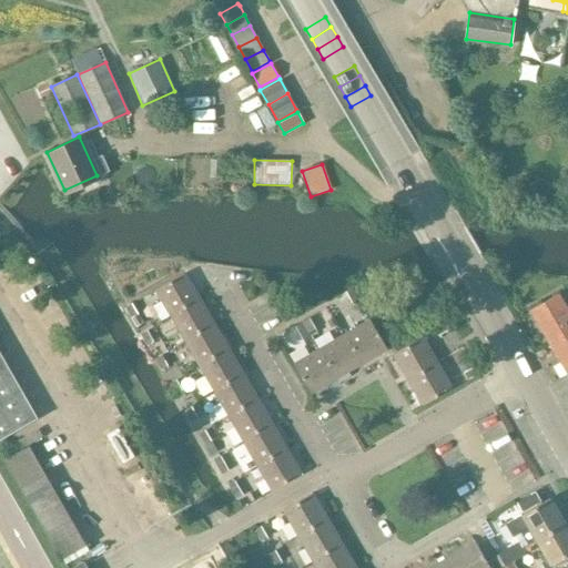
[(155,290),(170,315),(199,298),(188,279),(184,273),(155,290)]
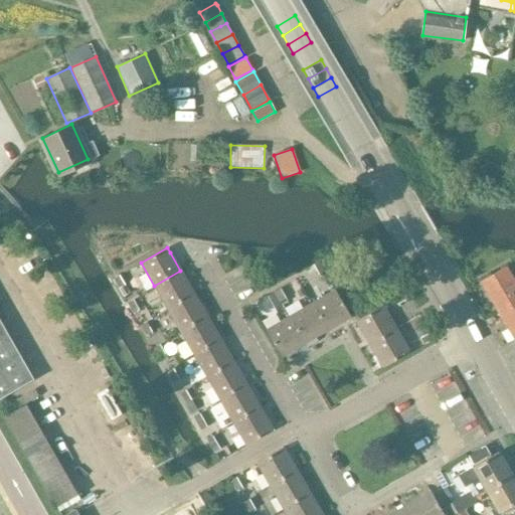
[(313,266),(318,276),(324,273),(319,262),(313,266)]
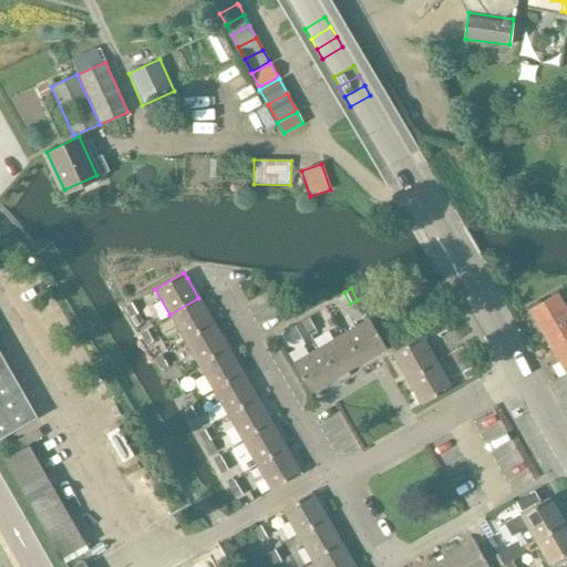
[(528,309),(547,341),(566,329),(566,310),(557,294),(528,309)]
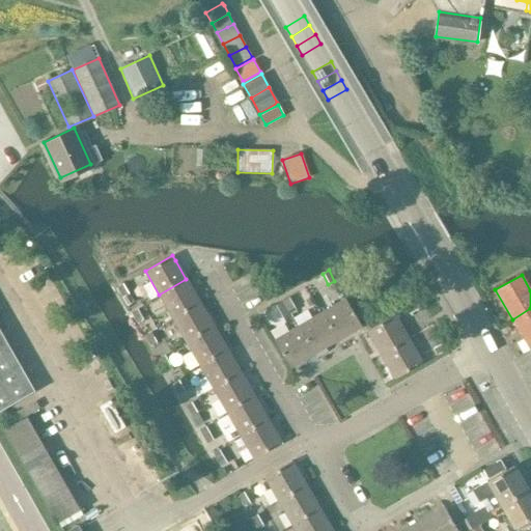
[(159,295),(172,318),(199,302),(186,279),(159,295)]
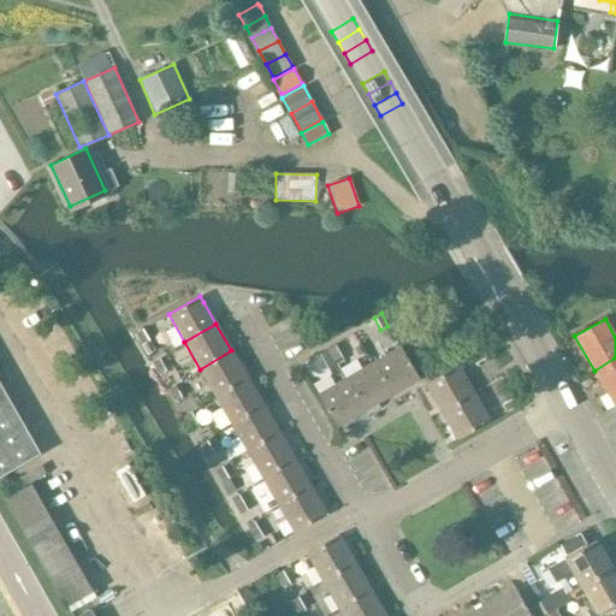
[(143,330),(136,335),(136,336),(142,345),(149,342),(148,339),(143,330)]
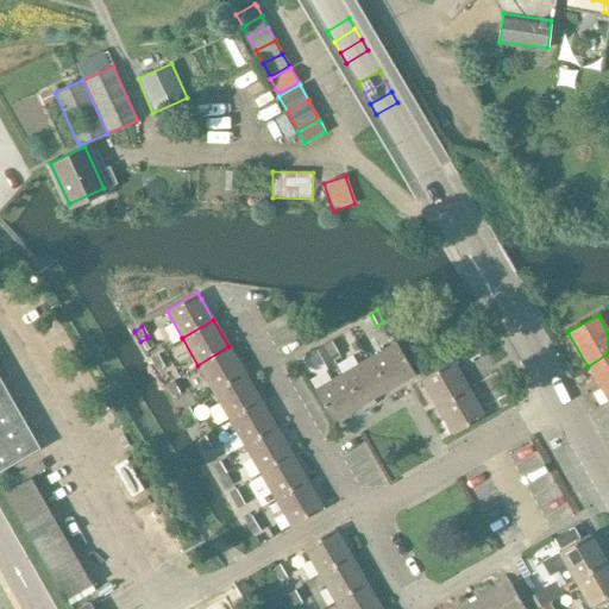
[(148,338),(140,341),(146,351),(150,349),(154,346),(148,338)]
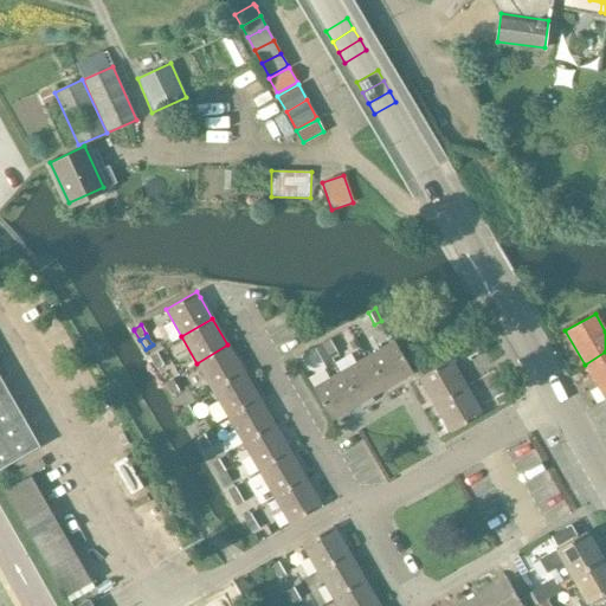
[(329,340),(322,345),(330,359),(331,359),(337,354),(329,340)]
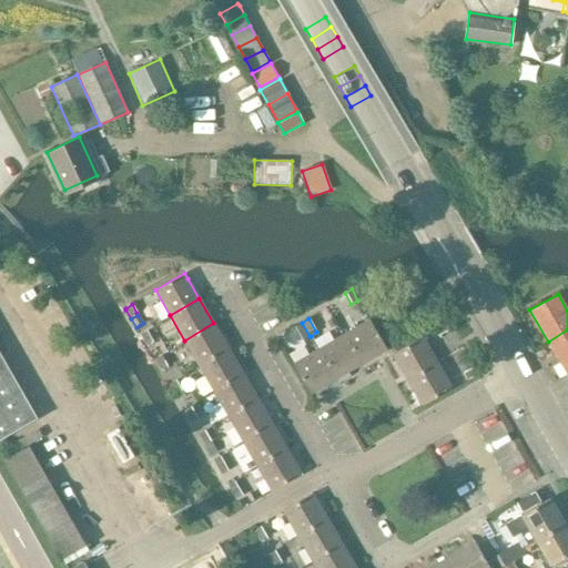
[(368,321),(343,335),(361,365),(386,350),(385,350),(368,321)]
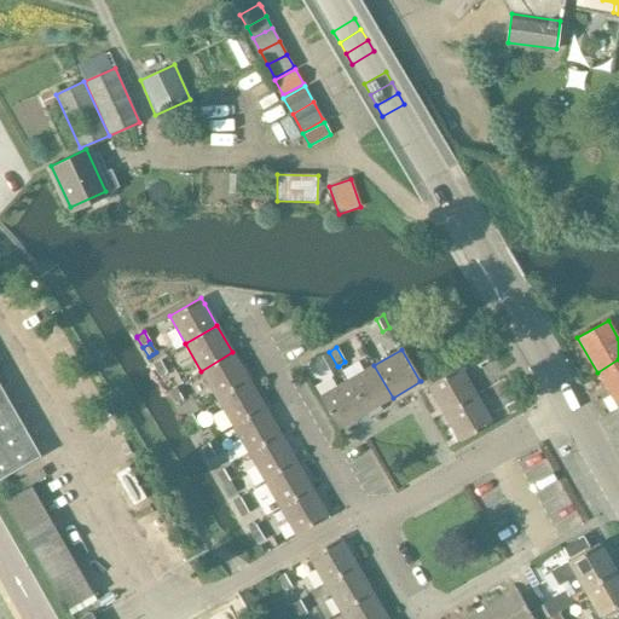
[(492,357),(490,352),(489,350),(473,359),(478,366),(492,357)]
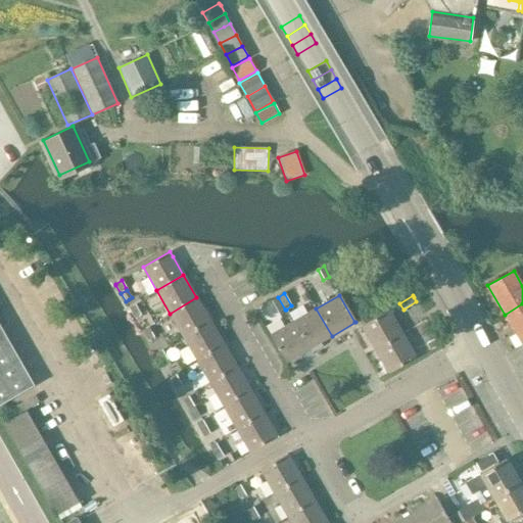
[(170,314),(183,336),(210,321),(196,297),(170,314)]
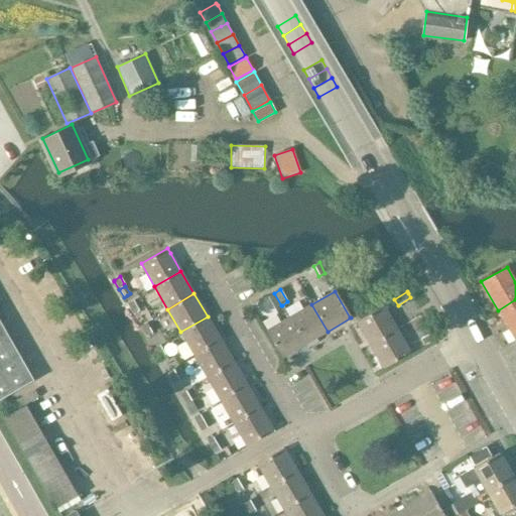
[(274,293),(267,297),(275,309),(277,314),(280,312),(282,315),(286,312),(282,305),(281,305),(274,293)]
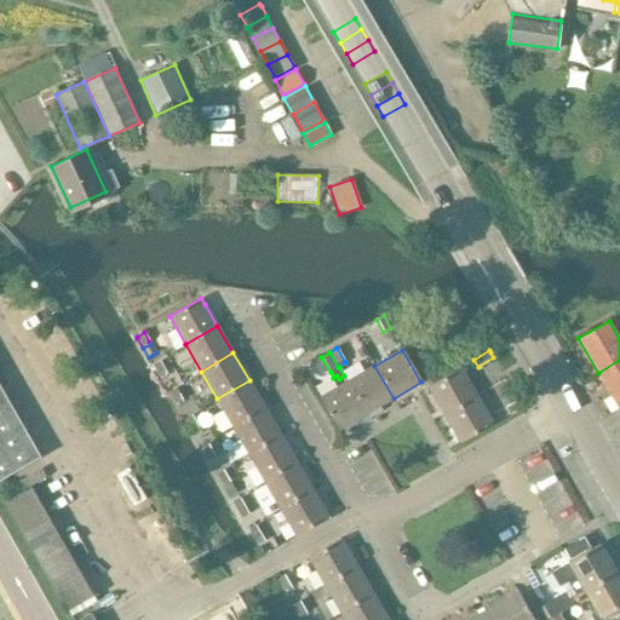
[(619,360),(598,373),(619,409),(619,408),(619,360)]
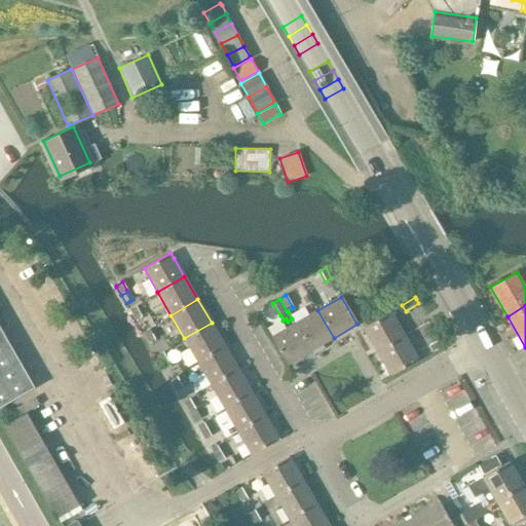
[(129,309),(135,320),(142,316),(136,306),(134,307),(129,309)]
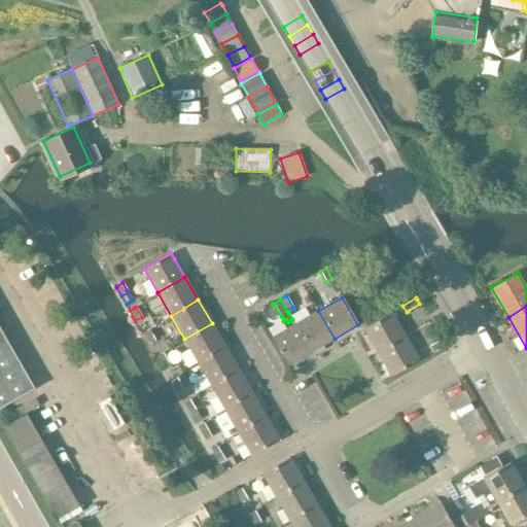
[(318,311),(294,324),(311,352),(335,339),(318,311)]
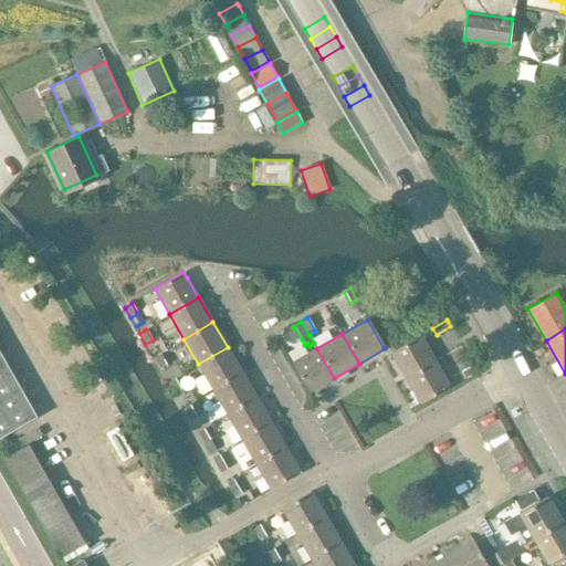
[(391,353),(406,378),(436,362),(420,335),(391,353)]
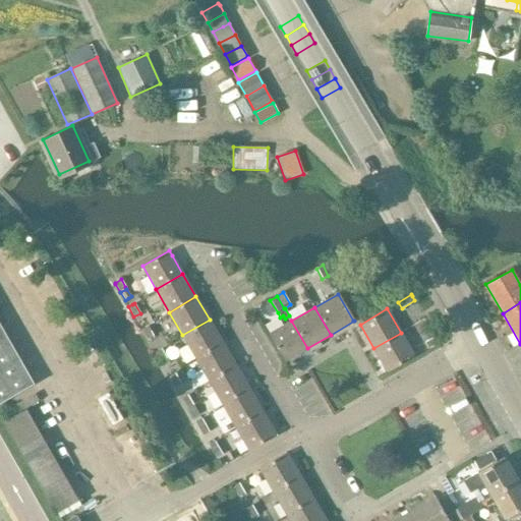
[(182,335),(195,358),(222,343),(223,343),(210,320),(182,335)]
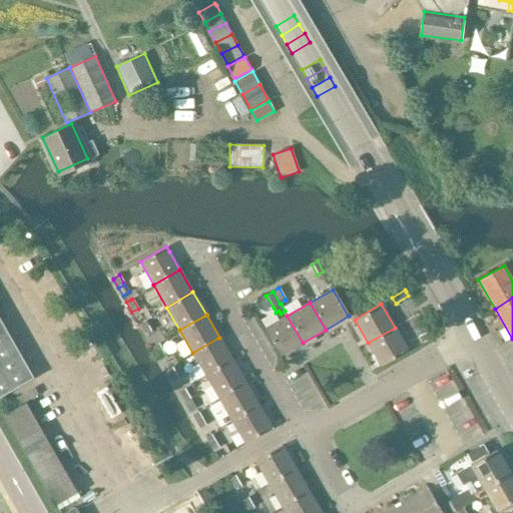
[(303,343),(287,316),(265,330),(280,356),(303,343)]
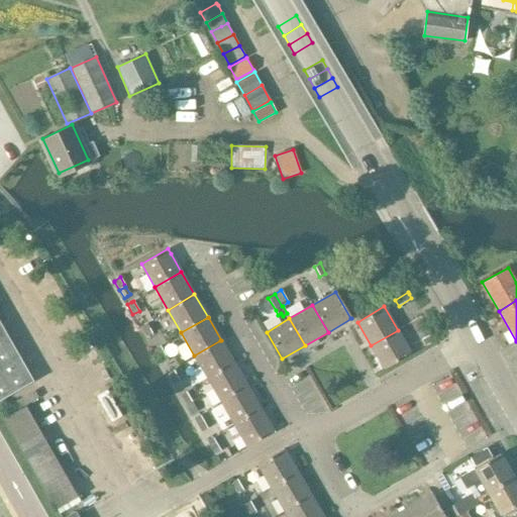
[(0,400),(33,381),(0,321),(0,400)]
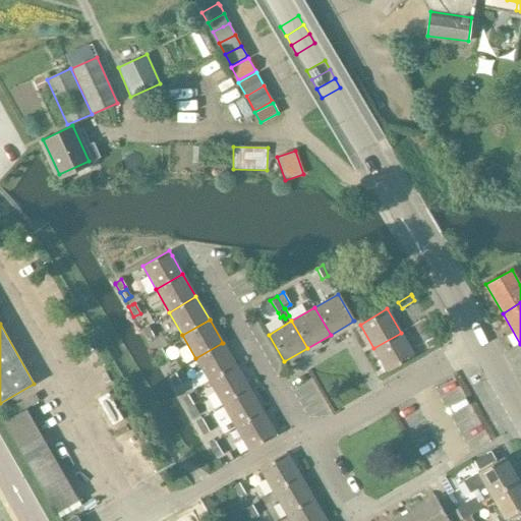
[(141,330),(148,339),(154,336),(148,327),(141,330)]
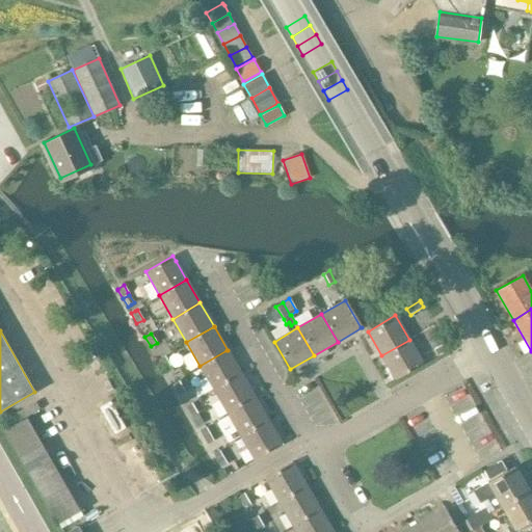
[(409,340),(381,355),(395,379),(423,364),(409,340)]
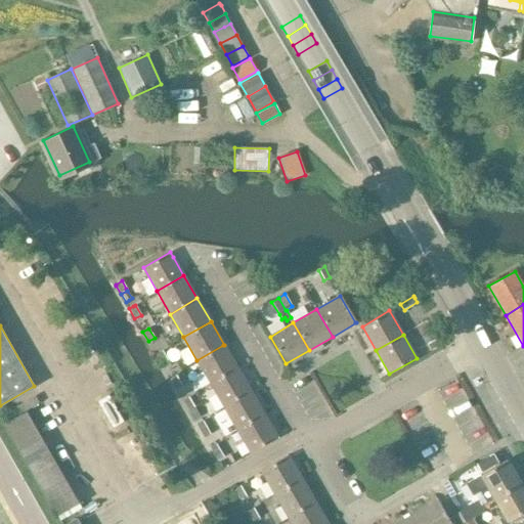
[(436,339),(428,344),(431,350),(432,350),(440,346),(441,345),(437,339),(436,339)]
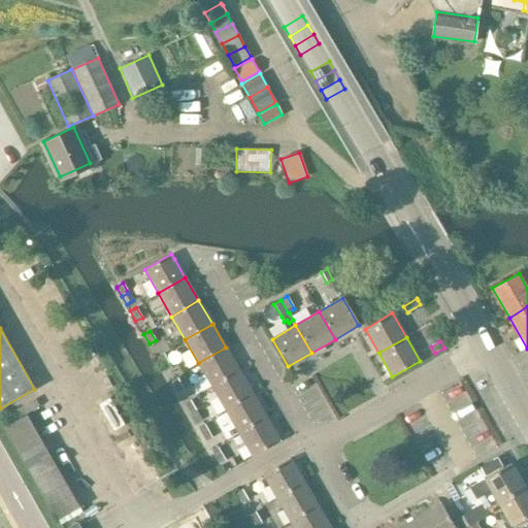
[(198,363),(211,387),(239,370),(226,348),(225,348),(198,363)]
